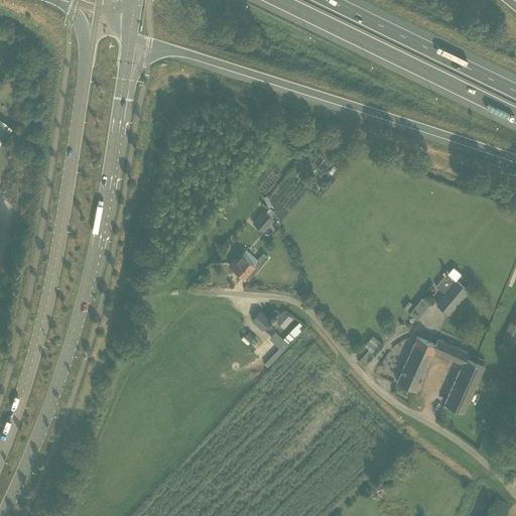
[(0,132),(0,140),(12,127),(8,124),(0,132)]
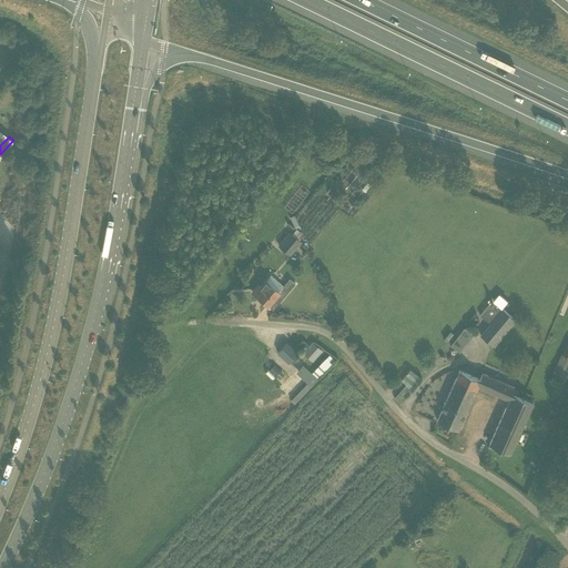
[(320,191),(324,194),(330,186),(325,184),(320,191)]
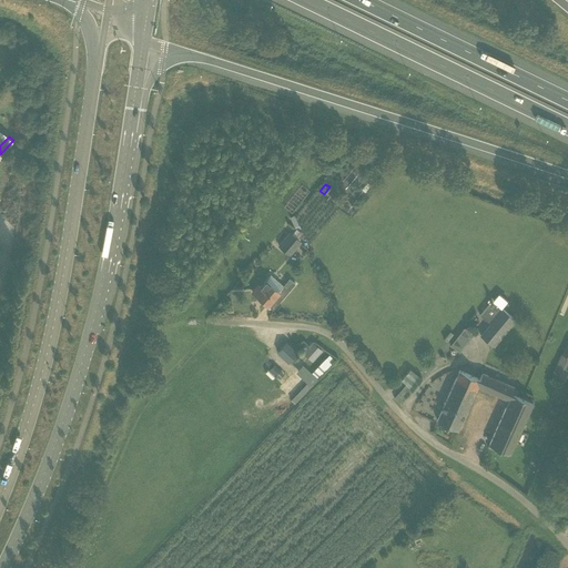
[(279,245),(290,255),(302,242),(291,232),(279,245)]
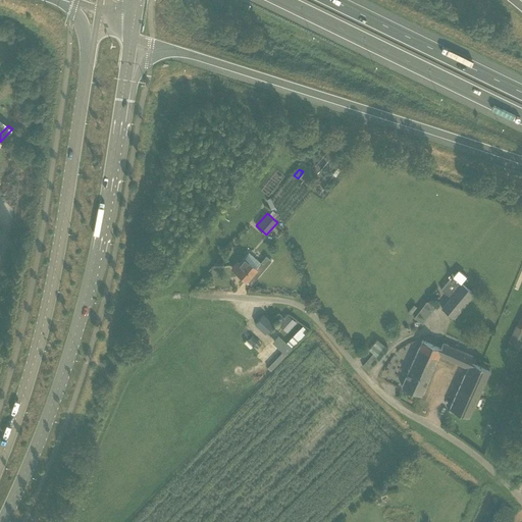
[(237,262),(231,268),(247,281),(252,275),(257,279),(272,261),(267,257),(261,263),(250,254),(240,265),(237,262)]
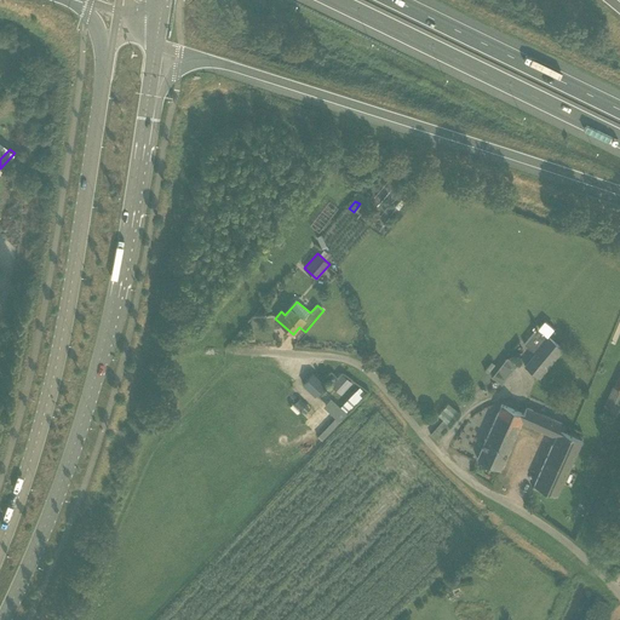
[(533,352),(546,337),(535,327),(522,344),(533,352)]
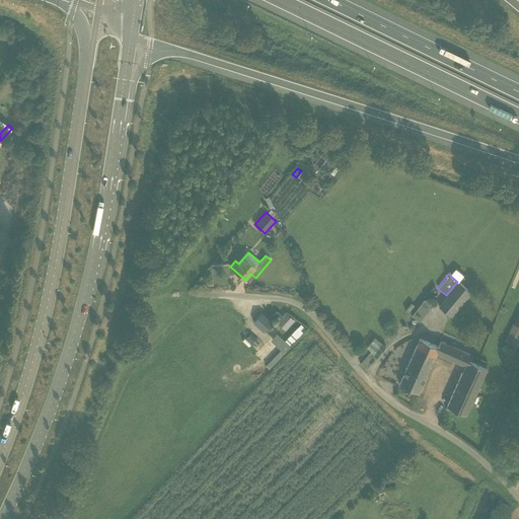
[(450,314),(469,291),(459,282),(440,306),(450,314)]
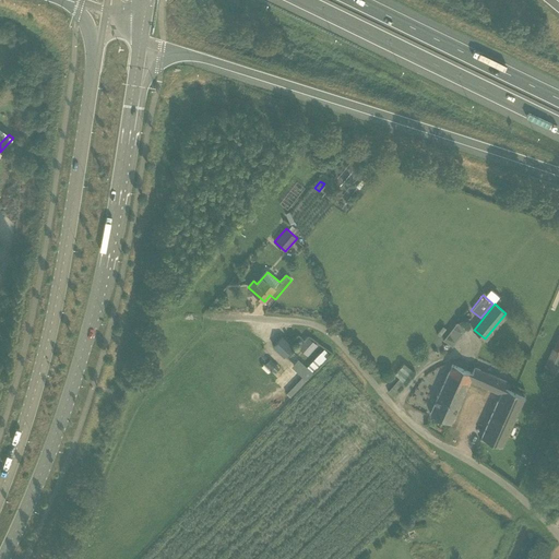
[(456,321),(442,339),(452,345),(465,329),(456,321)]
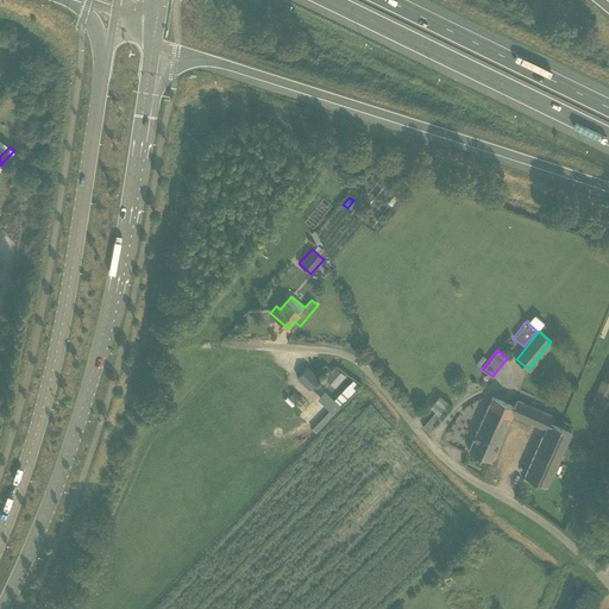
[(608,402),(608,365),(602,380),(592,402),(607,409),(608,402)]
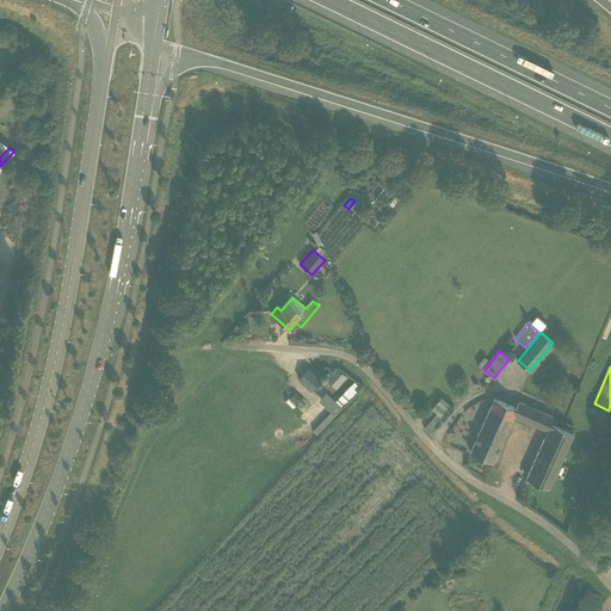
[(320,380),(308,368),(298,378),(310,390),(320,380)]
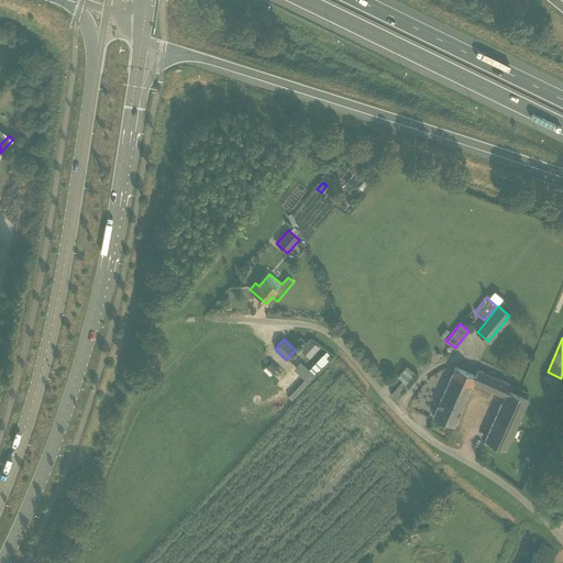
[(311,339),(301,349),(310,356),(320,346),(311,339)]
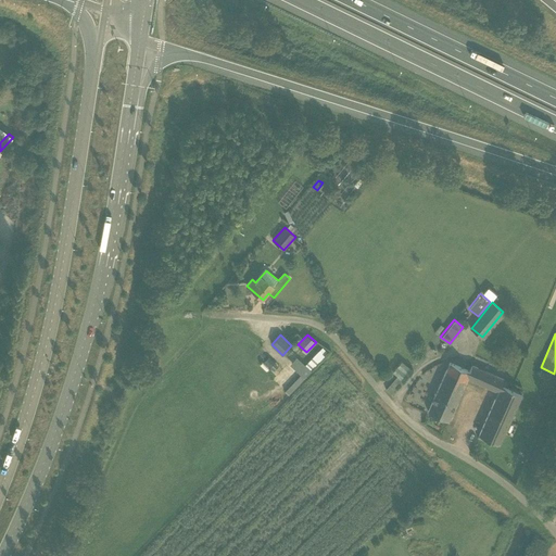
[(321,346),(305,364),(297,356),(289,364),(301,374),(286,390),(289,392),(327,352),(321,346)]
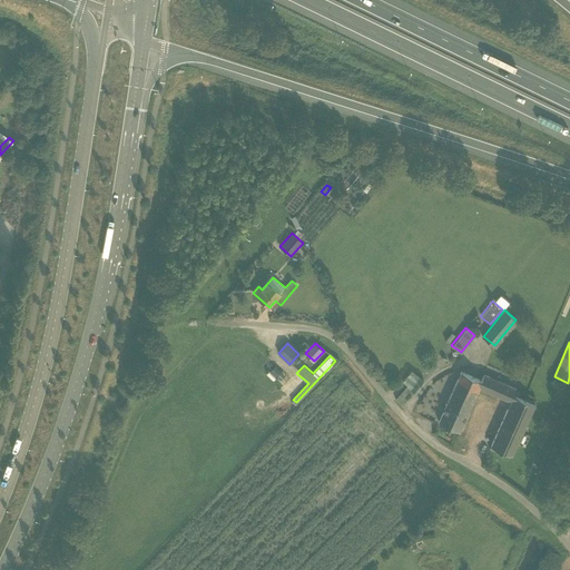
[(439,422),(459,431),(479,387),(510,401),(511,402),(514,394),(517,389),(483,374),(481,380),(461,371),(439,422)]
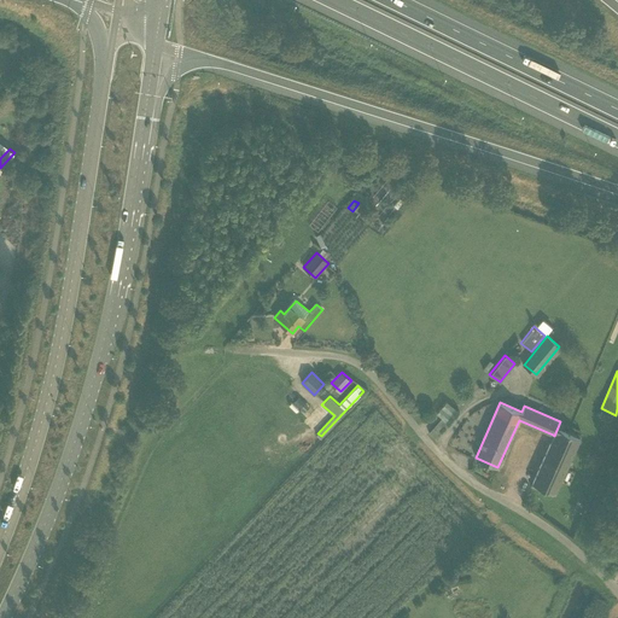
[(553,435),(532,483),(555,493),(579,438),(558,427),(554,436),(553,435)]
